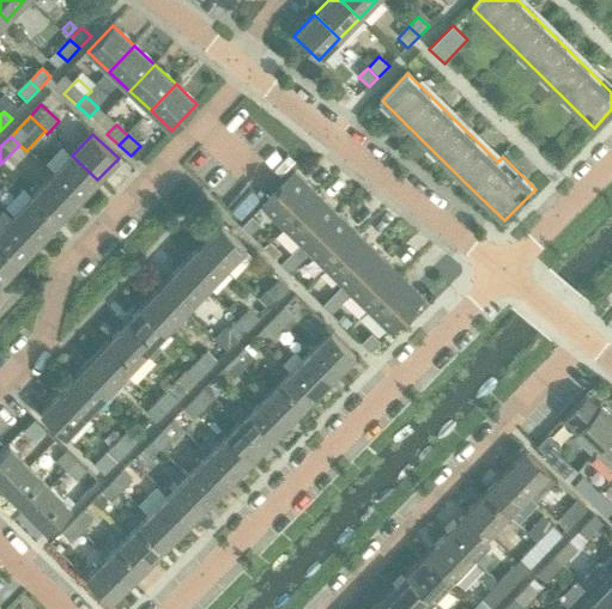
[(78,201),(97,180),(72,156),(52,176),(78,201)]
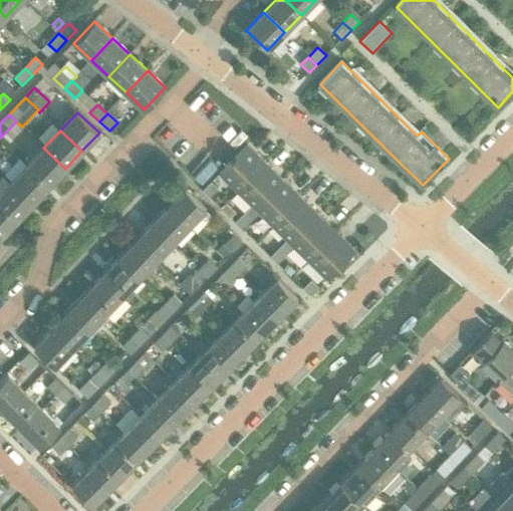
[(238,193),(266,164),(247,146),(219,175),(238,193)]
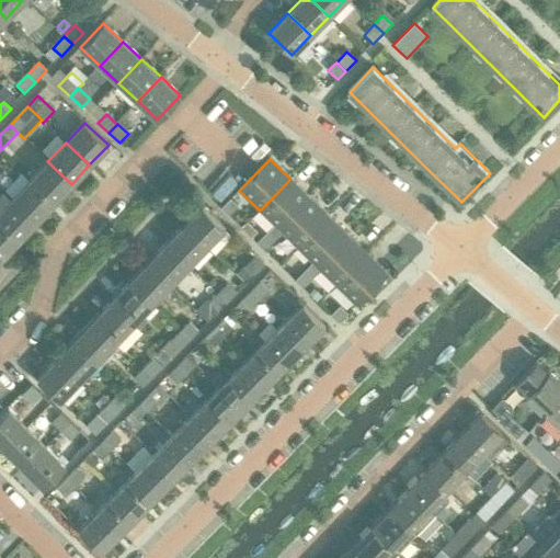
[(54,203),(71,184),(47,161),(30,180),(54,203)]
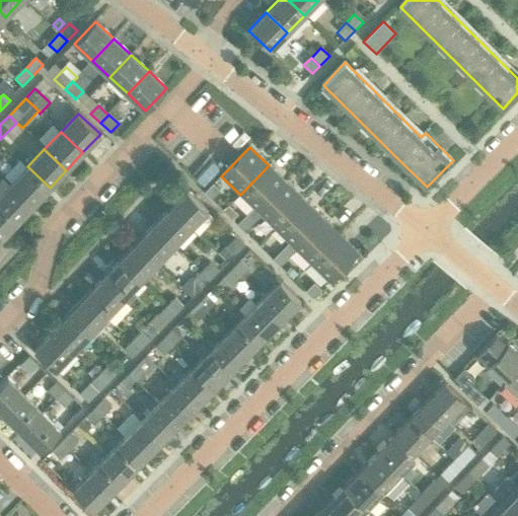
[(241,229),(286,182),(269,165),(240,195),(254,209),(237,226),(241,229)]
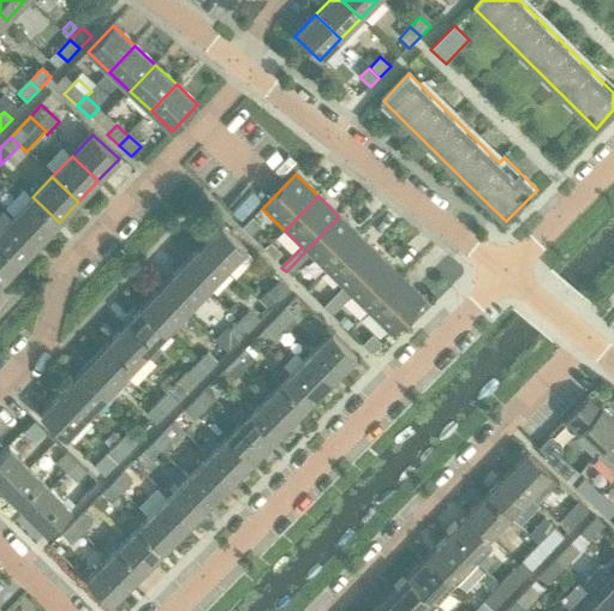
[(39,243),(59,222),(33,197),(13,217),(39,243)]
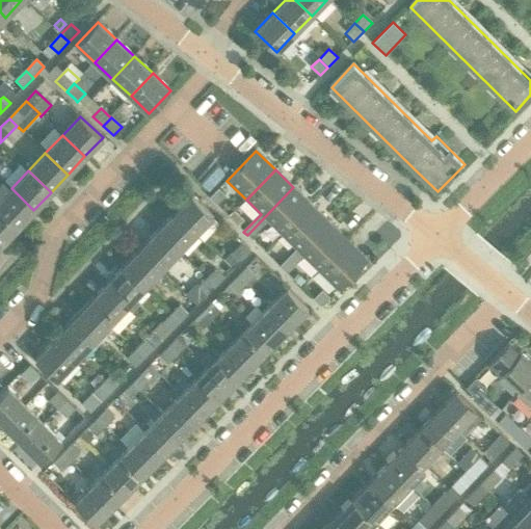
[(283,235),(312,206),(293,187),(247,235),(250,238),(268,220),(283,235)]
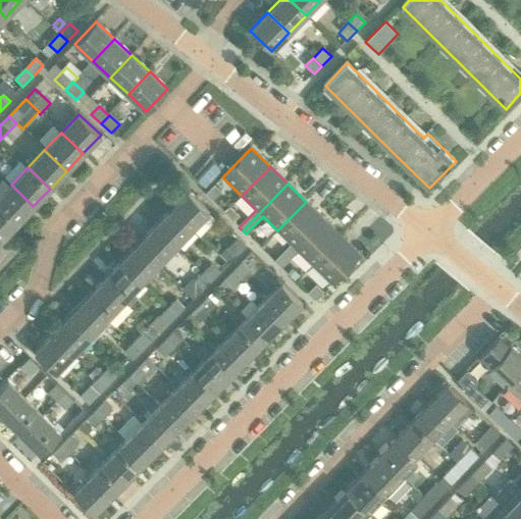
[(0,208),(16,223),(33,206),(11,185),(0,196),(0,208)]
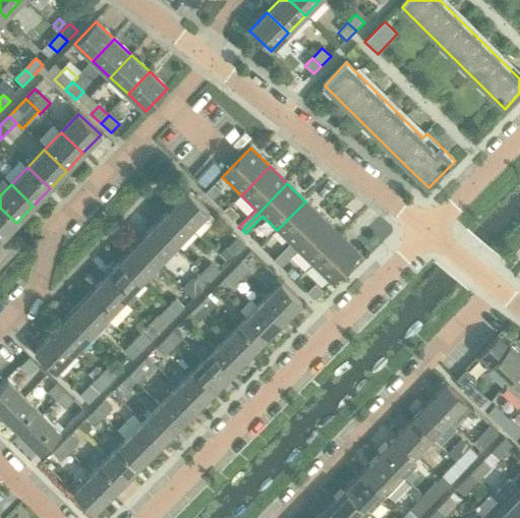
[(213,202),(221,192),(215,185),(206,194),(213,202)]
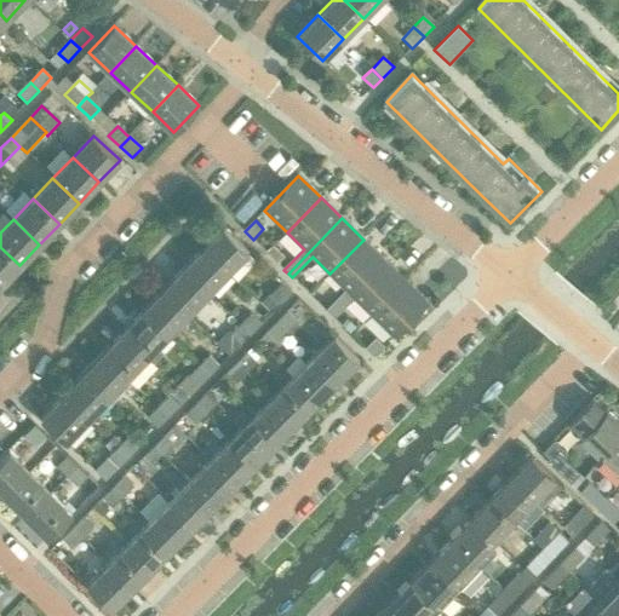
[(228,274),(248,252),(224,228),(202,249),(228,274)]
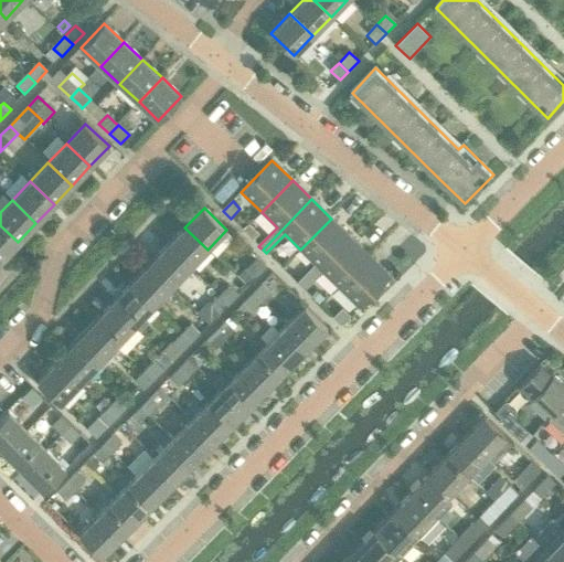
[(301,287),(350,237),(331,219),(300,250),(316,265),(298,284),(301,287)]
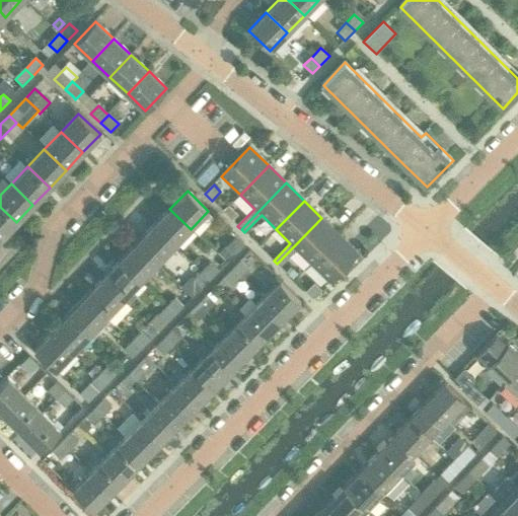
[(0,238),(16,222),(0,207),(0,238)]
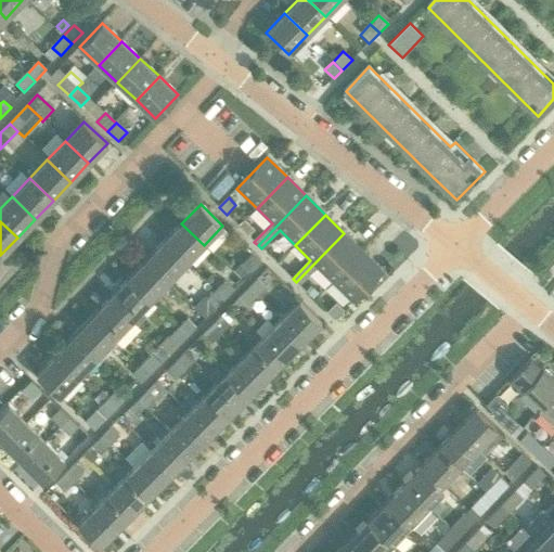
[(185,264),(204,245),(181,223),(164,243),(185,264)]
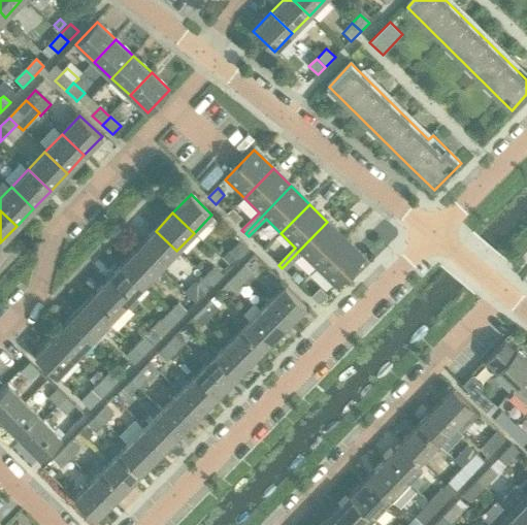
[(317,269),(346,239),(327,222),(282,268),(285,272),(302,255),(317,269)]
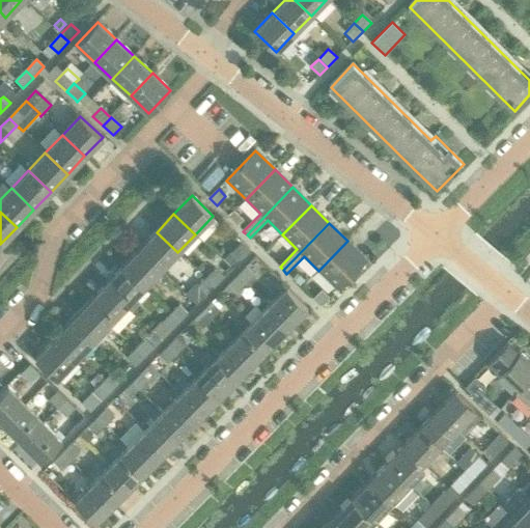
[(161,271),(177,252),(157,232),(139,250),(161,271)]
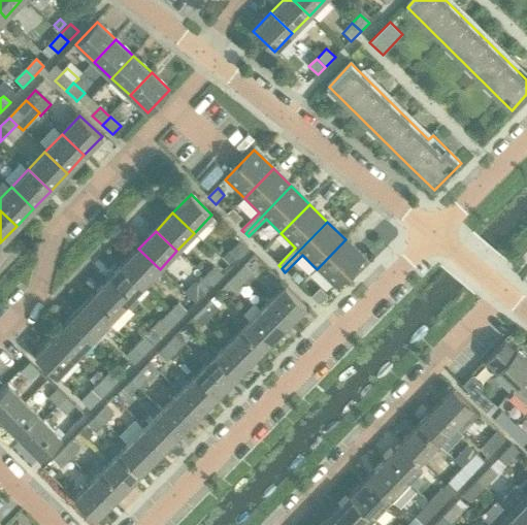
[(350,279),(356,271),(354,269),(364,258),(346,239),(317,269),(335,287),(347,275),(350,279)]
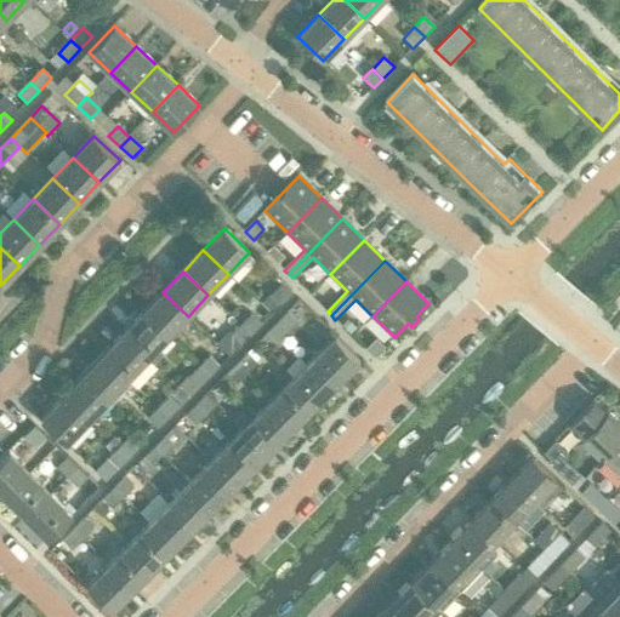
[(271,316),(293,293),(283,284),(261,306),(271,316)]
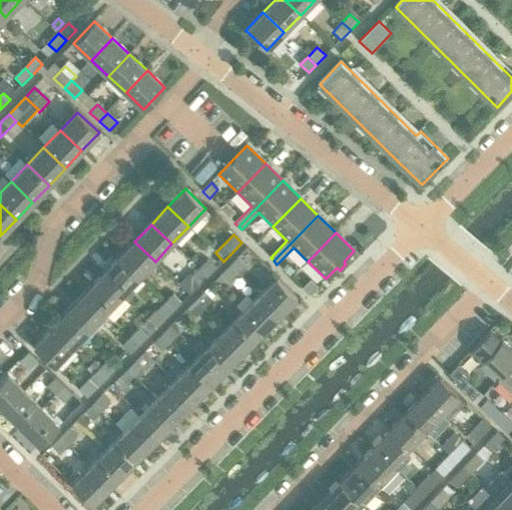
[(138,279),(155,262),(134,241),(118,260),(138,279)]
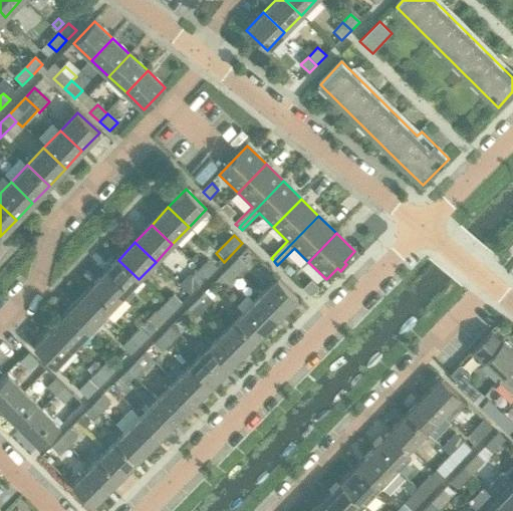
[(239,275),(247,267),(238,258),(230,267),(239,275)]
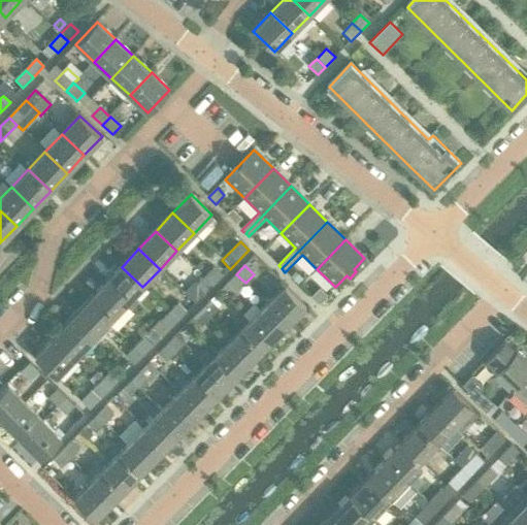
[(131,309),(139,301),(134,296),(142,287),(122,267),(104,285),(126,305),(131,309)]
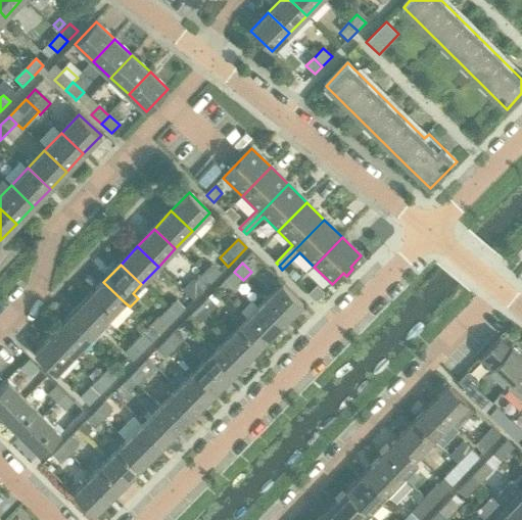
[(202,274),(211,283),(221,274),(211,265),(202,274)]
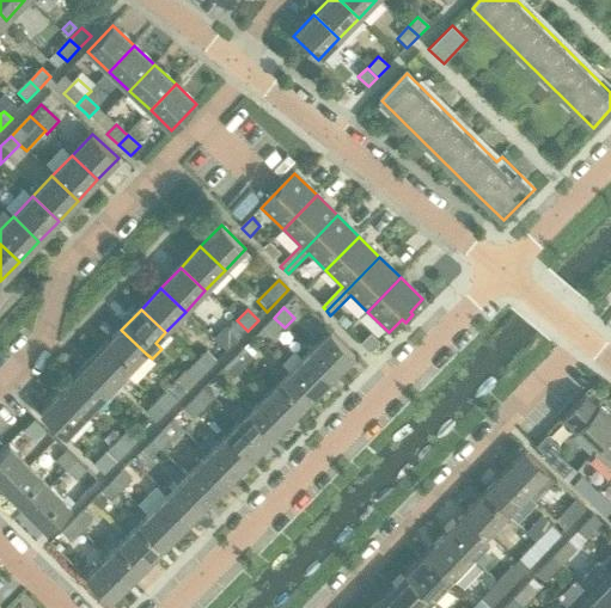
[(274,338),(285,327),(274,318),(263,329),(274,338)]
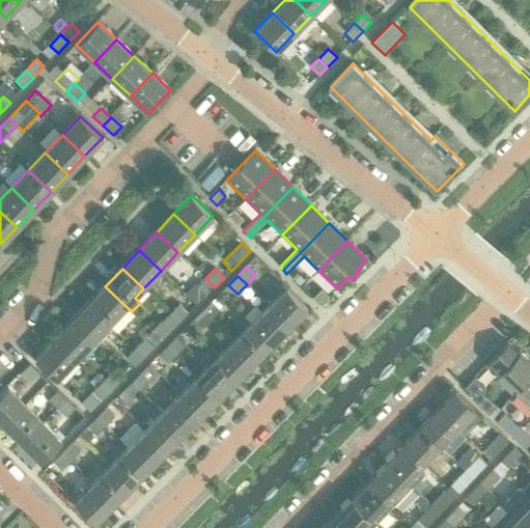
[(197,287),(205,297),(215,287),(205,278),(197,287)]
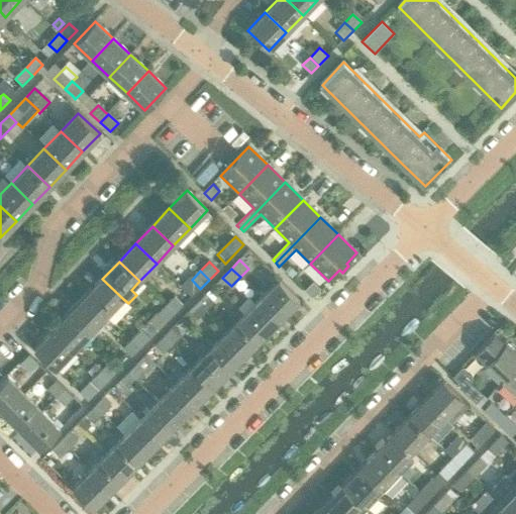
[(106,316),(123,299),(102,279),(85,296),(106,316)]
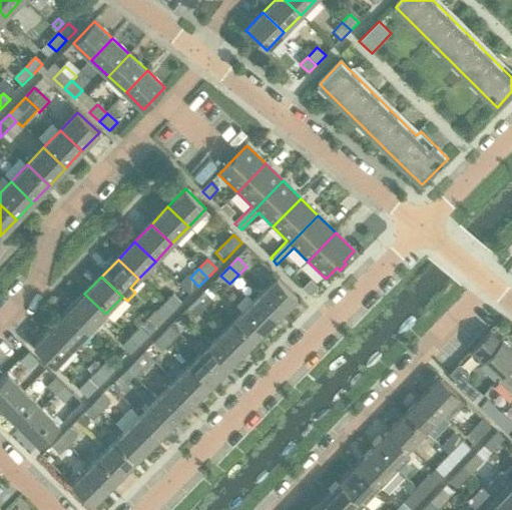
[(280,316),(298,299),(278,278),(260,297),(280,316)]
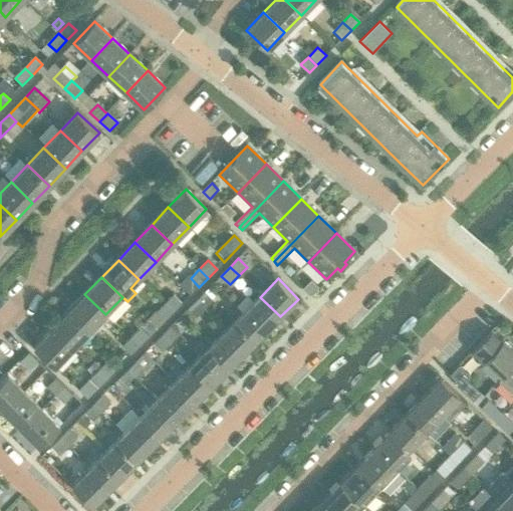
[(310,296),(318,287),(311,281),(303,290),(310,296)]
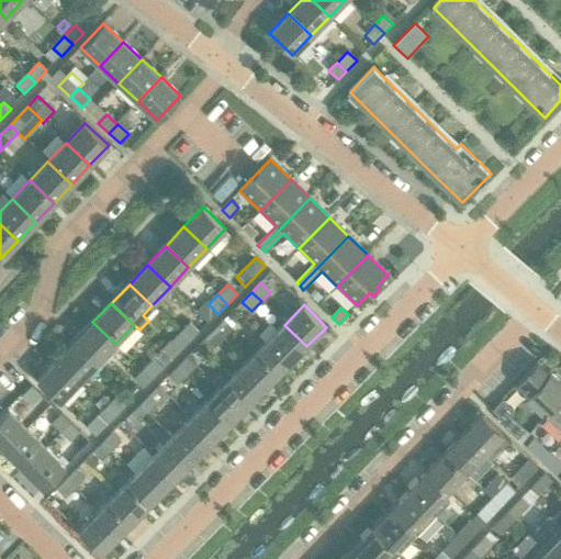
[(223,338),(233,330),(223,321),(214,330),(223,338)]
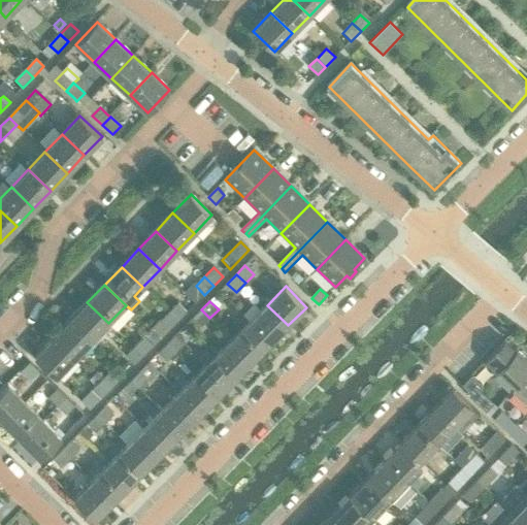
[(91,340),(108,323),(87,302),(70,321),(91,340)]
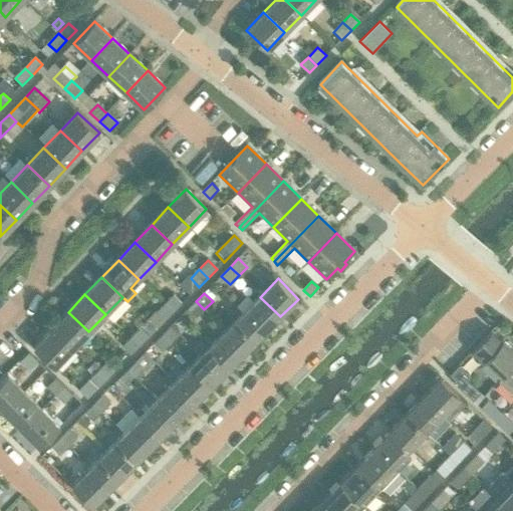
[(165,304),(174,312),(183,303),(174,295),(165,304)]
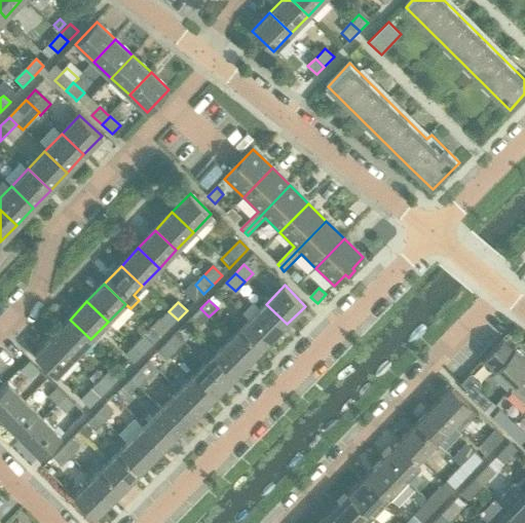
[(269,341),(287,324),(266,304),(249,322),(269,341)]
